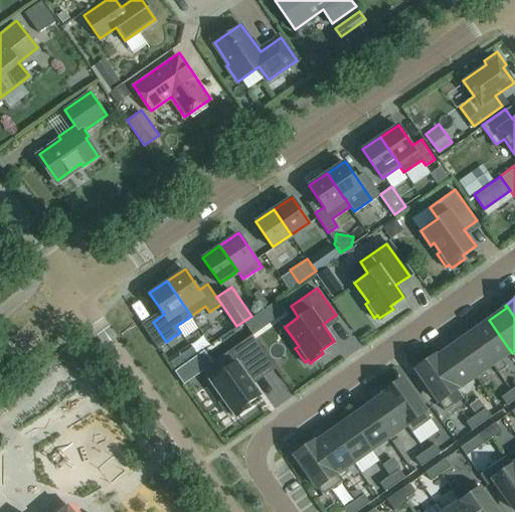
[(251,333),(262,326),(253,314),(251,316),(243,321),(251,333)]
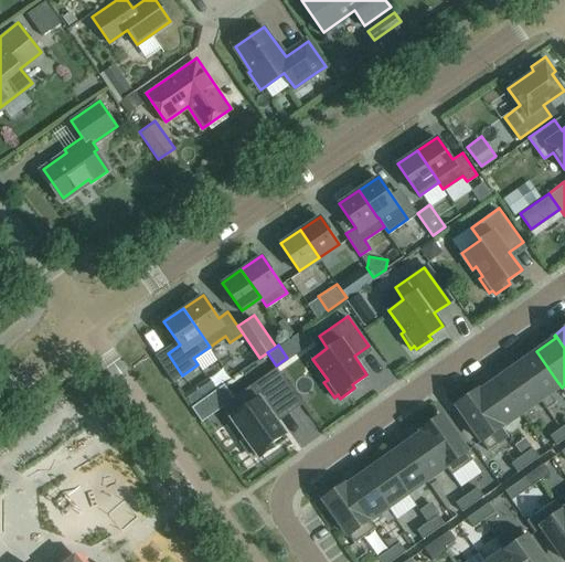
[(558,383),(536,351),(516,364),(541,399),(546,407),(555,400),(548,390),(558,383)]
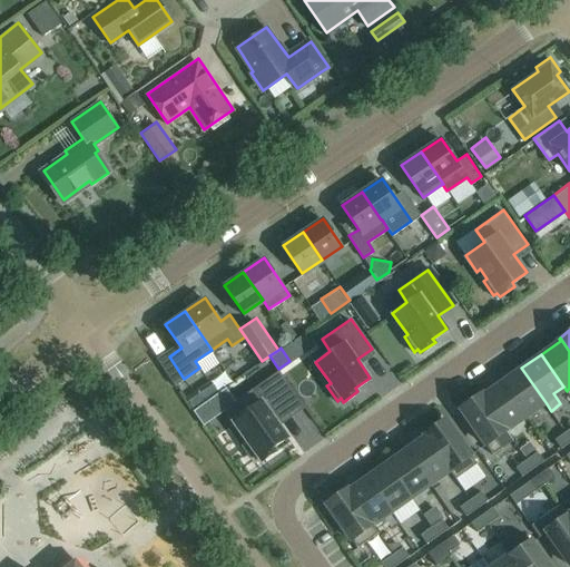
[(503,380),(527,412),(543,400),(546,402),(521,368),(503,380)]
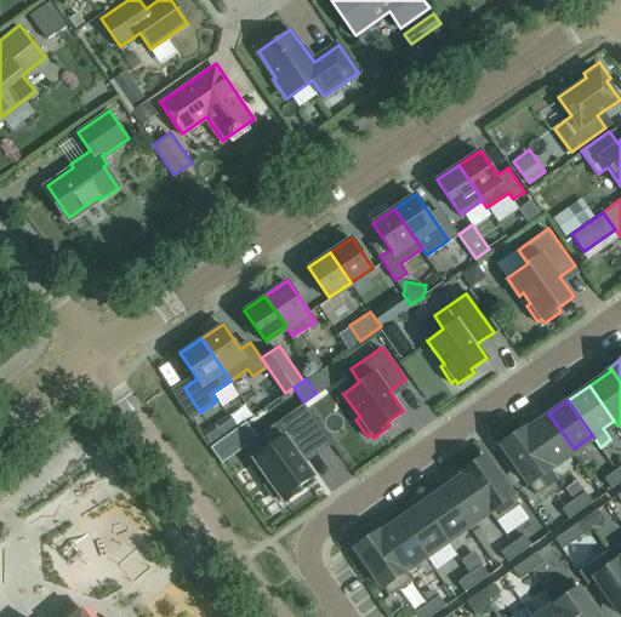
[(284,501),(300,490),(297,486),(313,474),(298,455),(315,443),(328,435),(305,401),(292,410),(260,432),(269,445),(254,457),(271,481),(266,484),(277,500),(281,497),(284,501)]
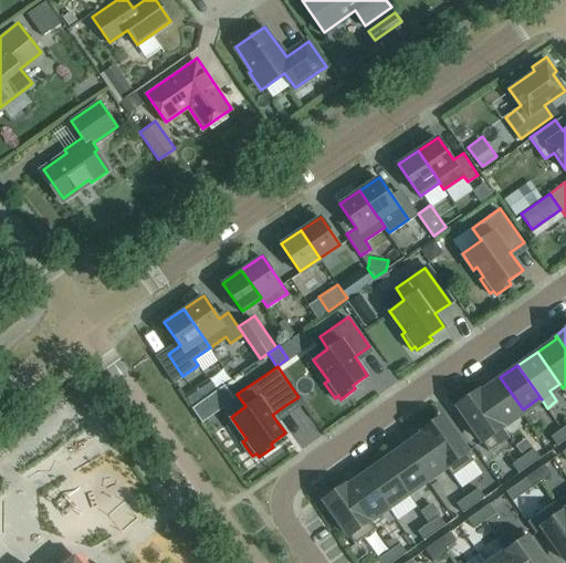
[(503,424),(523,409),(500,377),(480,391),(503,424)]
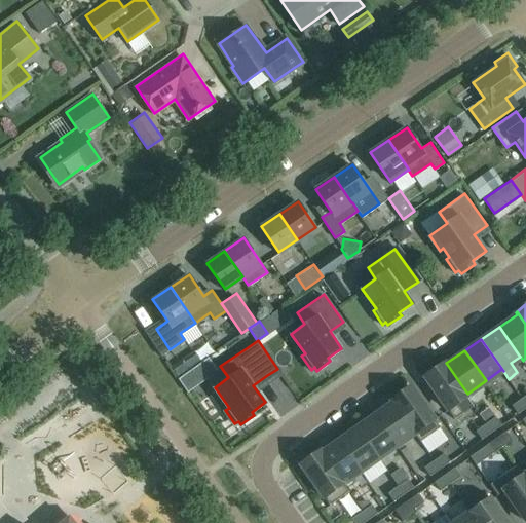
[(61,358),(4,404),(33,438),(89,391),(61,358)]
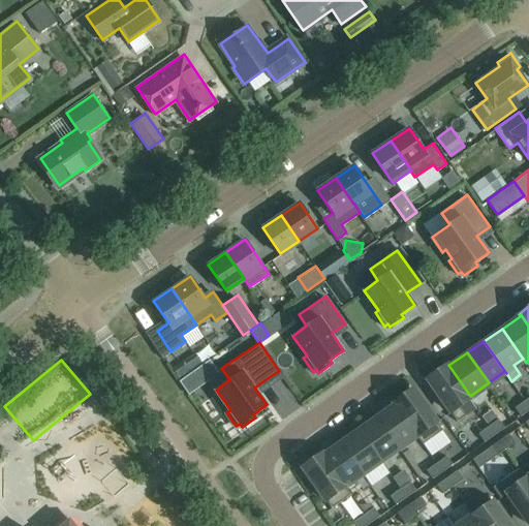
[(470,396),(448,365),(446,363),(427,377),(456,419),(465,412),(459,403),(470,396)]
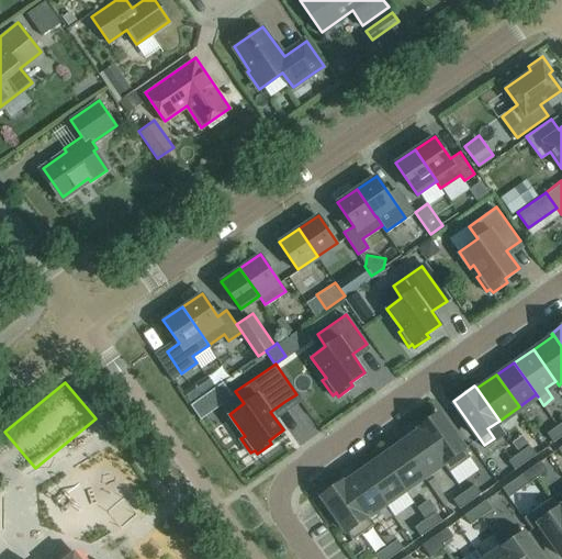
[(419,429),(442,461),(449,470),(470,456),(439,413),(418,427),(419,429)]
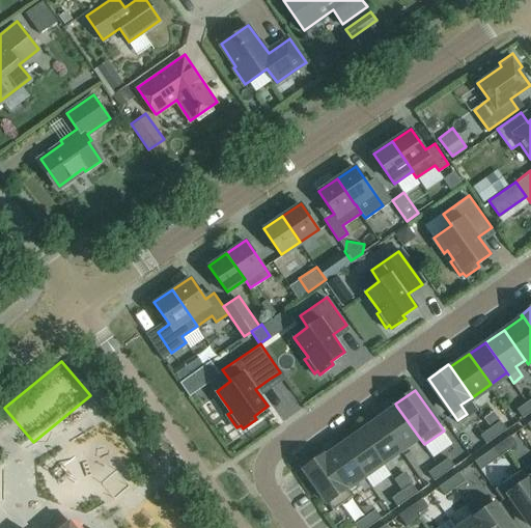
[(516,408),(523,416),(530,410),(530,407),(527,400),(516,408)]
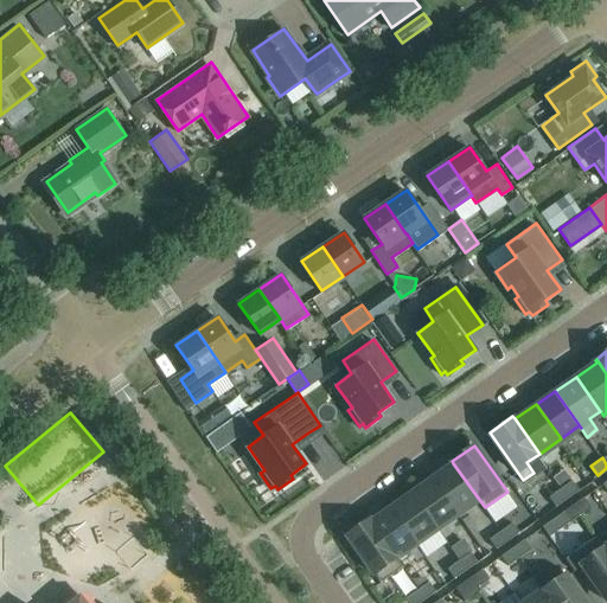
[(433,478),(458,513),(478,498),(453,463),(433,478)]
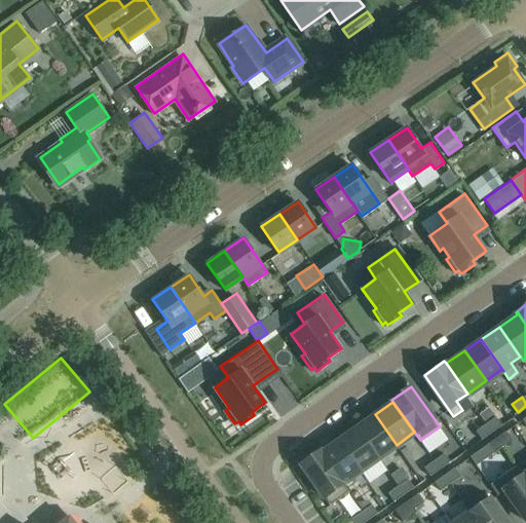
[(379,457),(397,445),(375,414),(358,427),(379,457)]
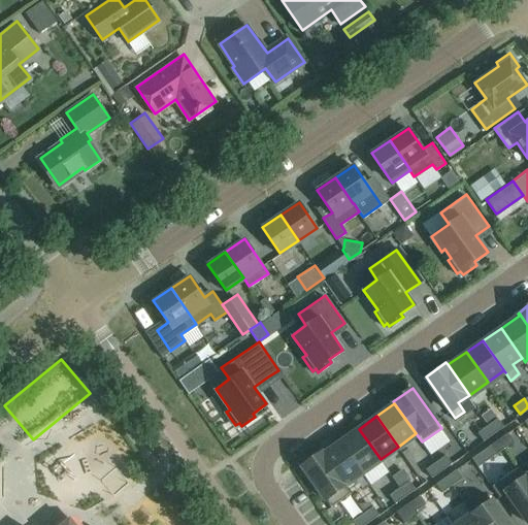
[(503,425),(497,417),(488,424),(493,432),(503,425)]
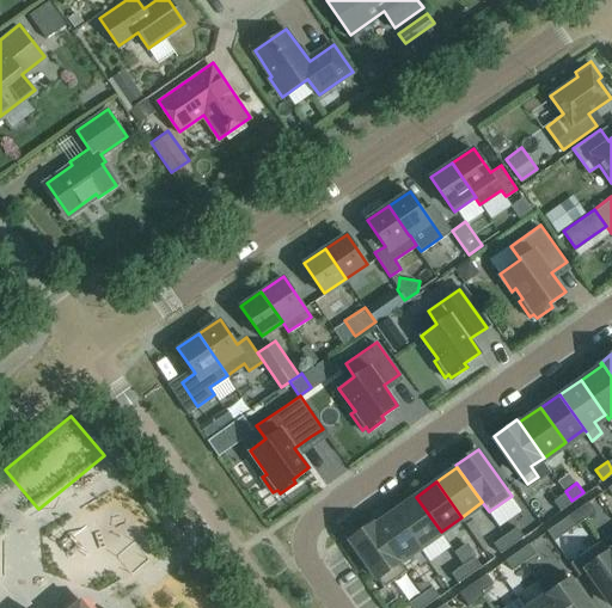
[(554,499),(561,509),(571,501),(565,491),(554,499)]
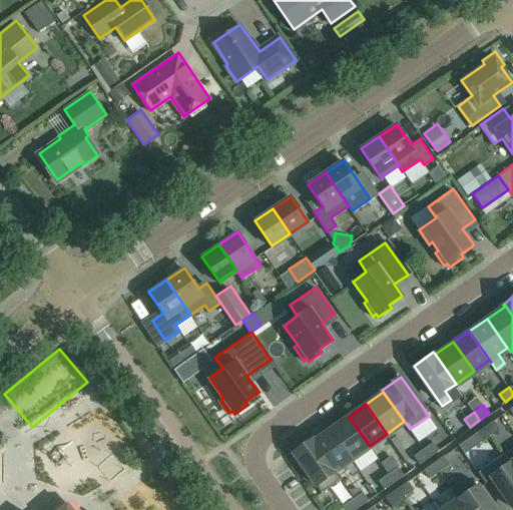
[(331,429),(352,459),(370,446),(349,417),(331,429)]
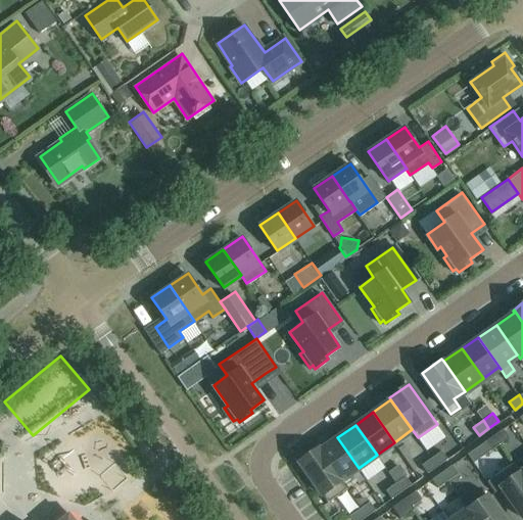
[(509,436),(503,427),(493,434),(498,442),(509,436)]
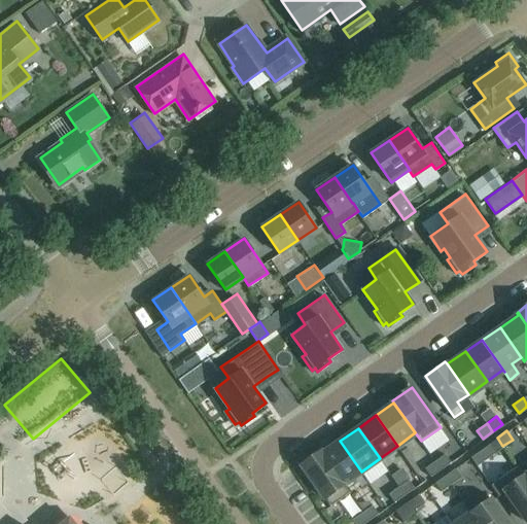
[(487,445),(493,453),(502,446),(497,438),(487,445)]
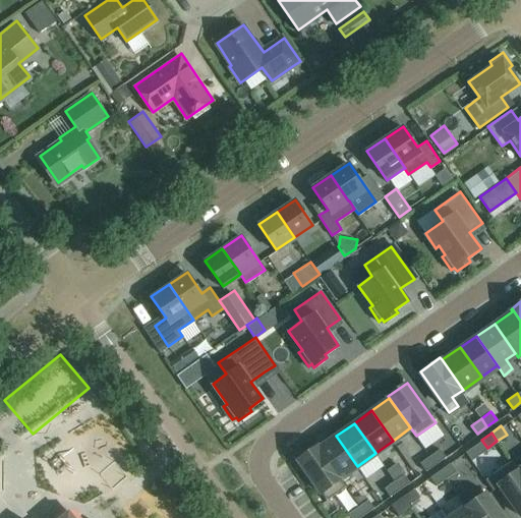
[(340,477),(357,466),(336,436),(319,448),(340,477)]
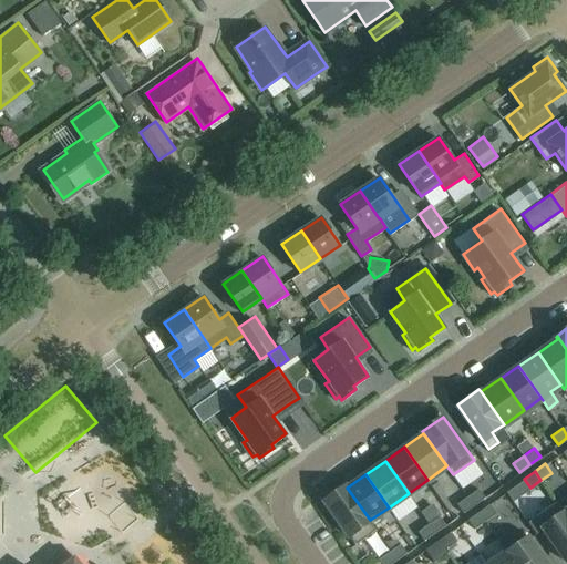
[(325,500),(356,544),(377,529),(370,520),(347,488),(346,485),(325,500)]
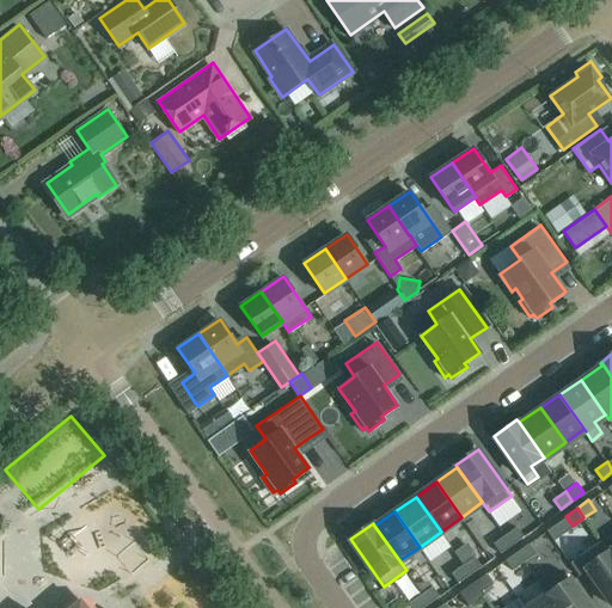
[(524,535),(516,526),(505,534),(512,544),(524,535)]
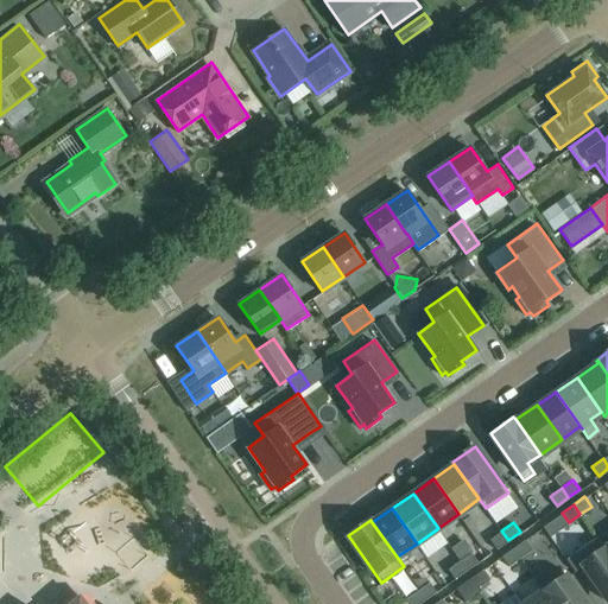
[(491,539),(496,548),(508,540),(501,531),(491,539)]
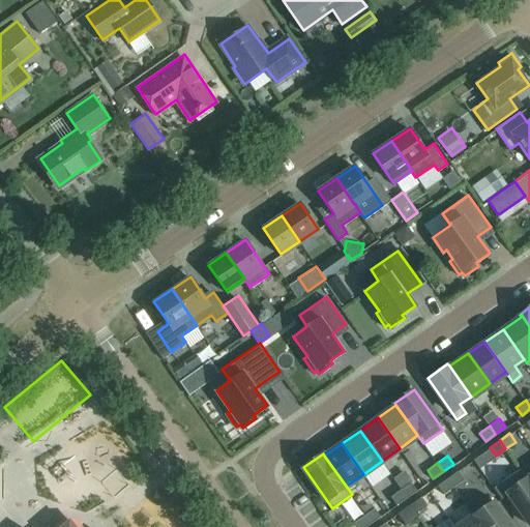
[(464,478),(458,470),(447,477),(453,486),(464,478)]
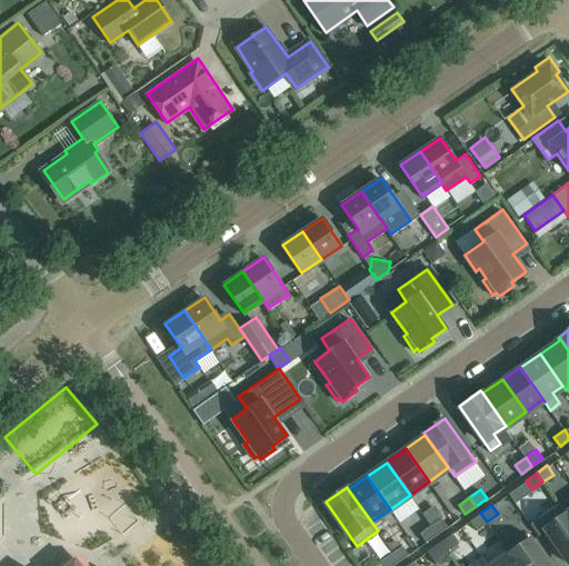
[(470,520),(477,529),(487,522),(480,513),(470,520)]
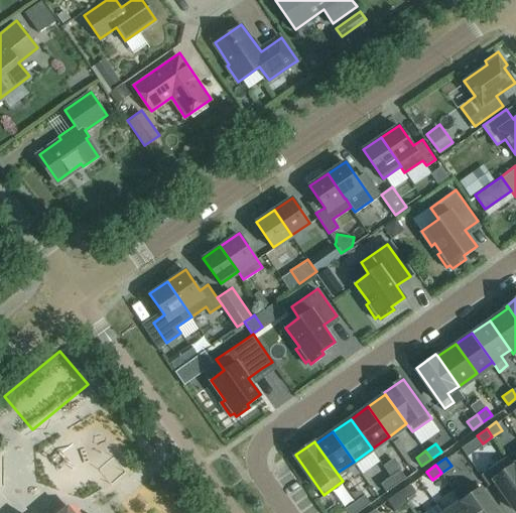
[(515,509),(515,470),(513,466),(494,479),(515,509)]
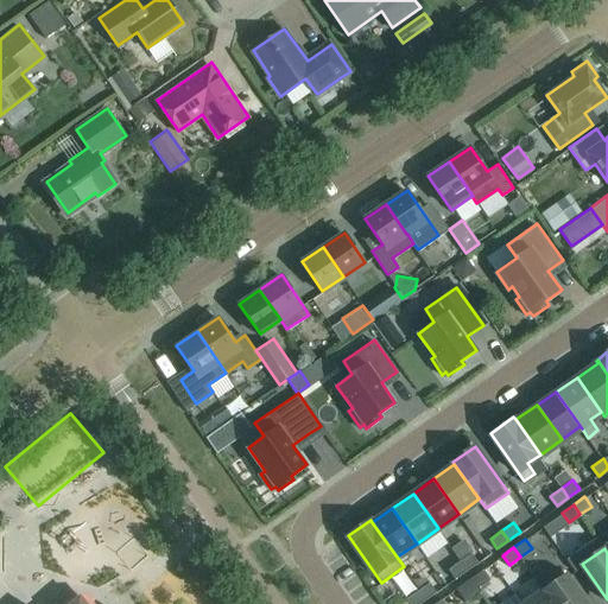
[(479,561),(472,552),(460,560),(467,570),(479,561)]
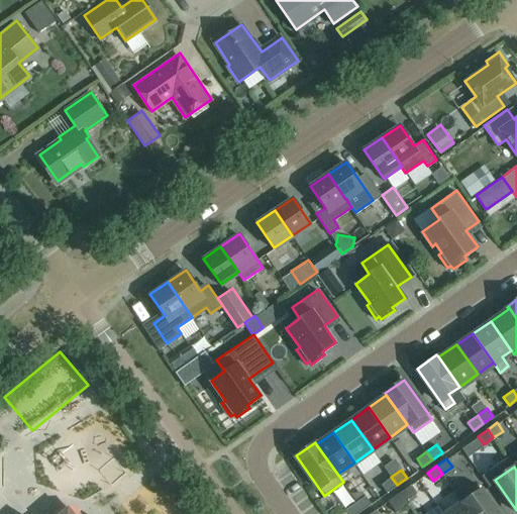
[(381,484),(387,492),(397,485),(391,477),(381,484)]
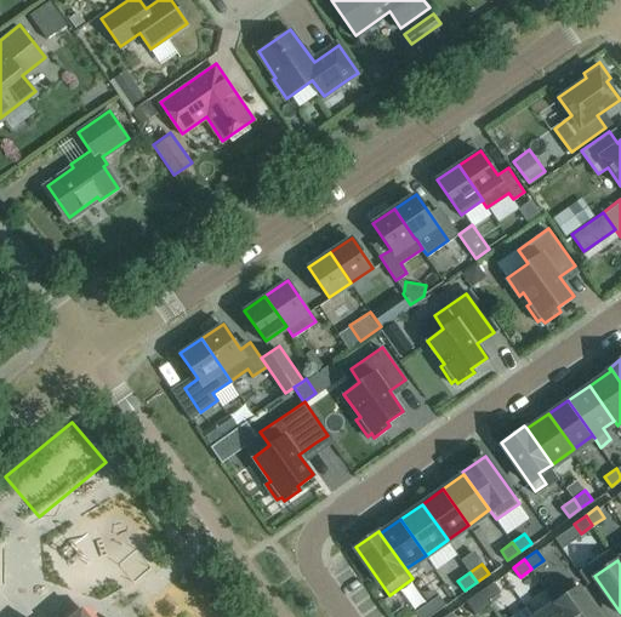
[(550,594),(565,616),(598,616),(571,578),(550,594)]
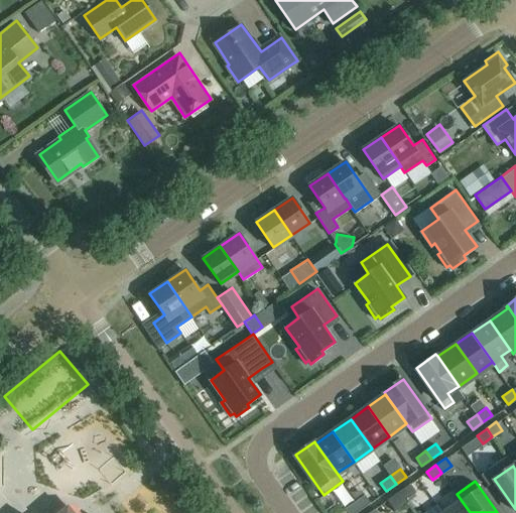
[(399,491),(404,499),(416,491),(410,483),(399,491)]
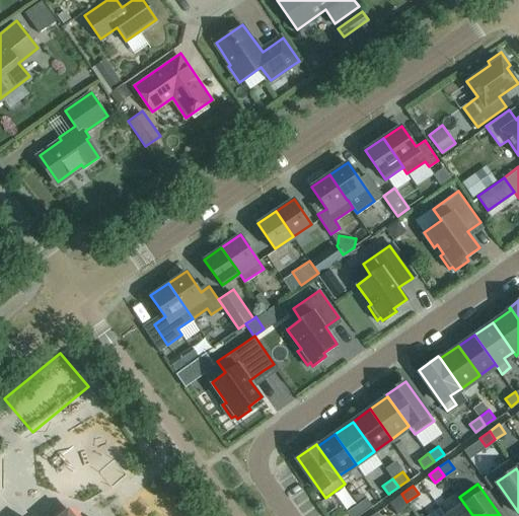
[(389,502),(397,513),(410,505),(406,502),(401,494),(389,502)]
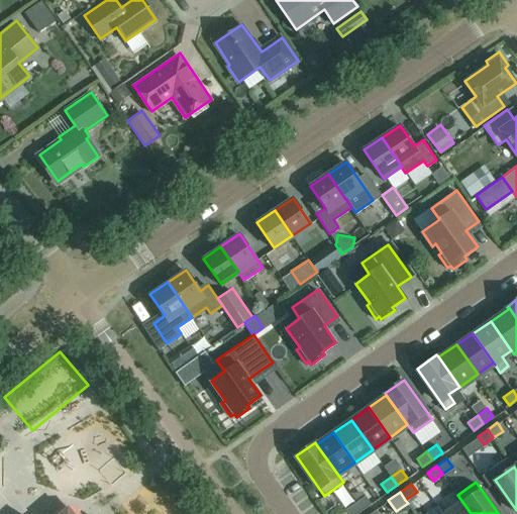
[(372,503),(366,495),(355,502),(362,510),(372,503)]
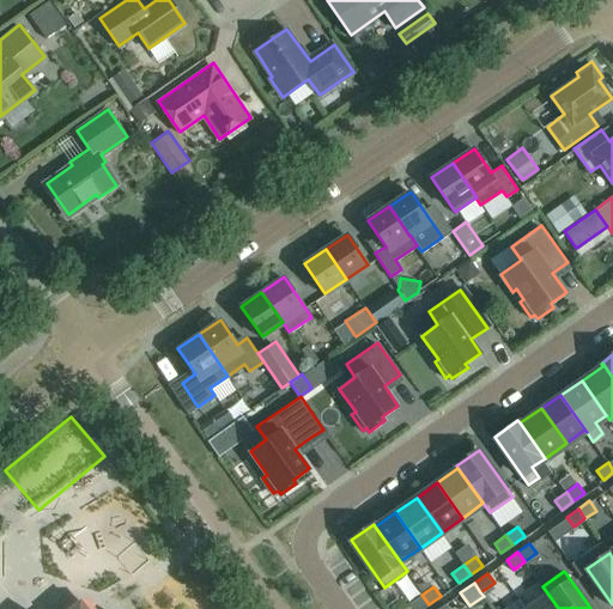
[(545,591),(525,606),(527,608),(558,608),(542,586),(541,586),(545,591)]
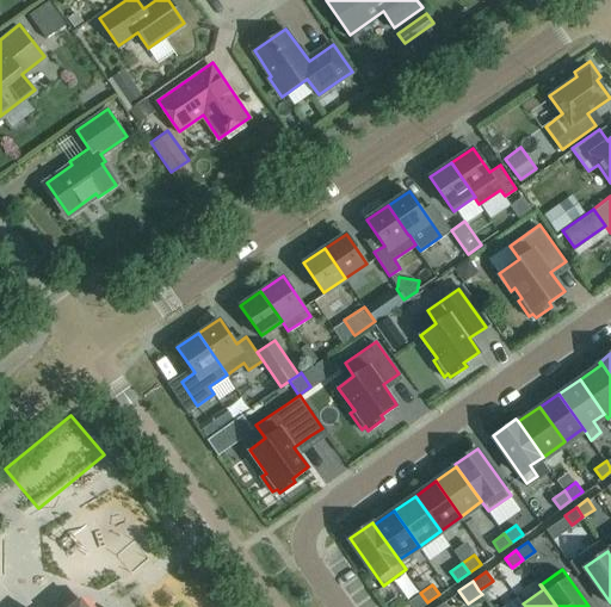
[(408,600),(413,606),(419,606),(427,602),(420,593),(408,600)]
